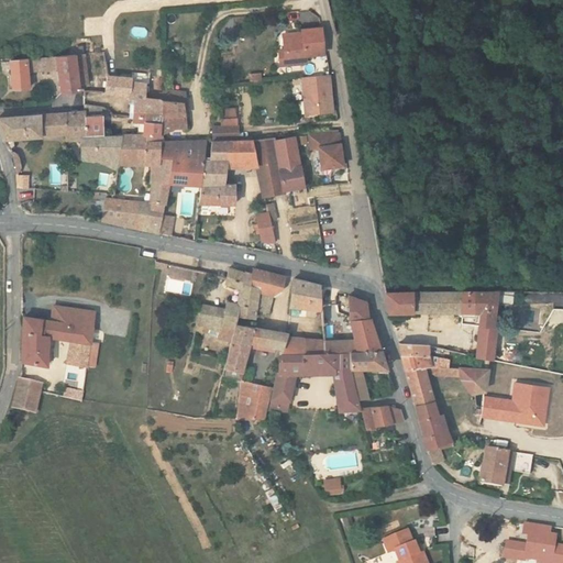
[(305,55),(321,54),(319,28),(300,29),(300,32),(282,34),(283,48),(277,48),(279,64),(306,62),(305,55)]
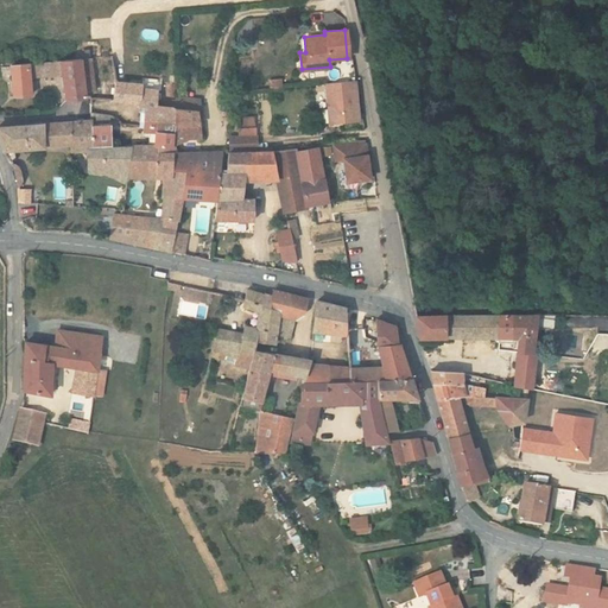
[(82,100),(82,92),(90,90),(86,58),(57,63),(62,102),(82,100)]
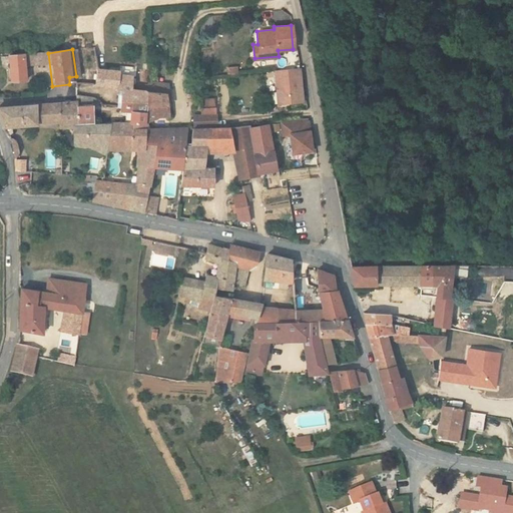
[(23,53),(8,55),(11,82),(26,80),(23,53)]
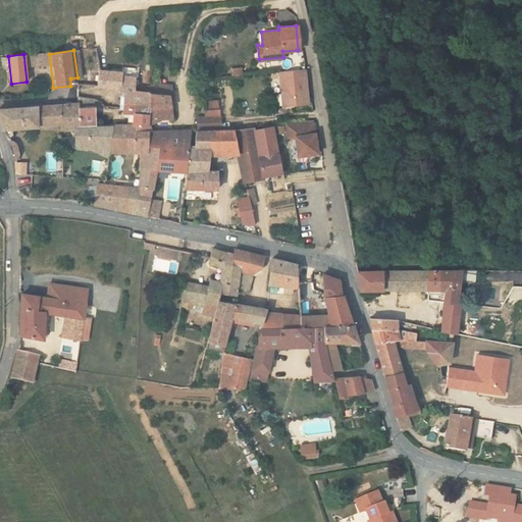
[(127,106),(147,105),(148,92),(134,91),(136,75),(124,74),(124,68),(104,67),(106,75),(121,81),(119,106),(127,106)]
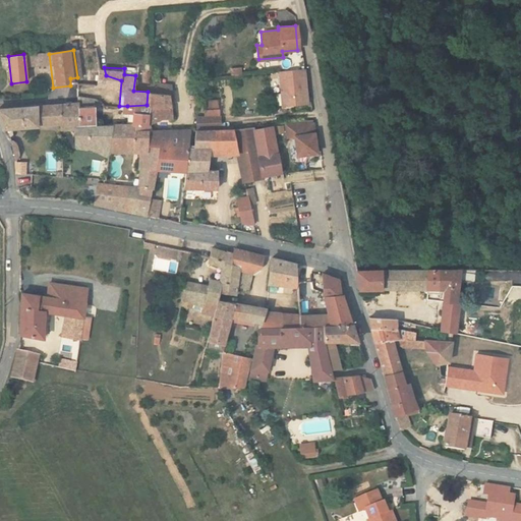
[(282,110),(308,107),(304,69),(278,72),(282,110)]
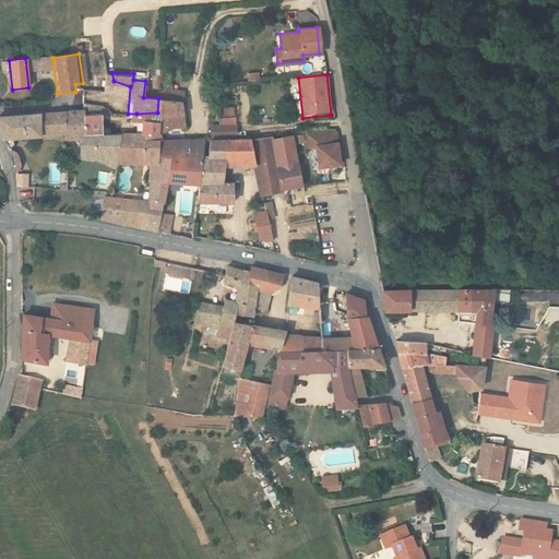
[(102,93),(113,93),(114,81),(105,79),(102,93)]
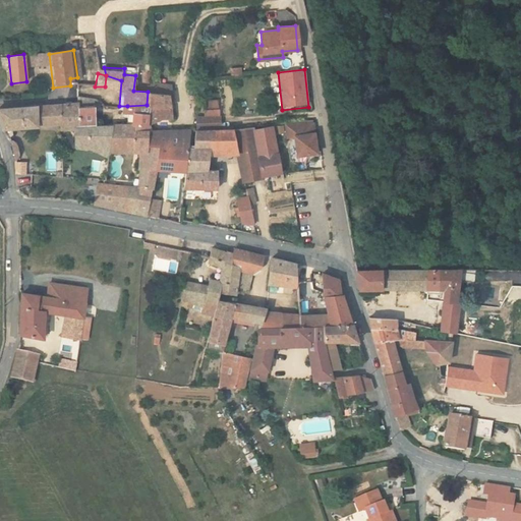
[(176,83),(150,81),(148,92),(147,105),(142,122),(167,120),(169,100),(174,100),(176,83)]
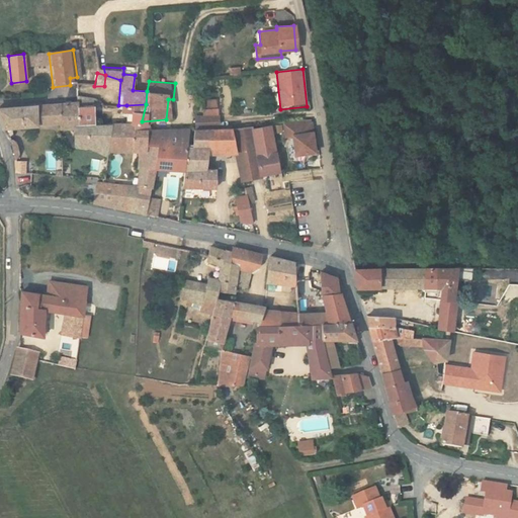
[(98,106),(111,105),(90,96),(76,96),(75,102),(75,107),(98,106)]
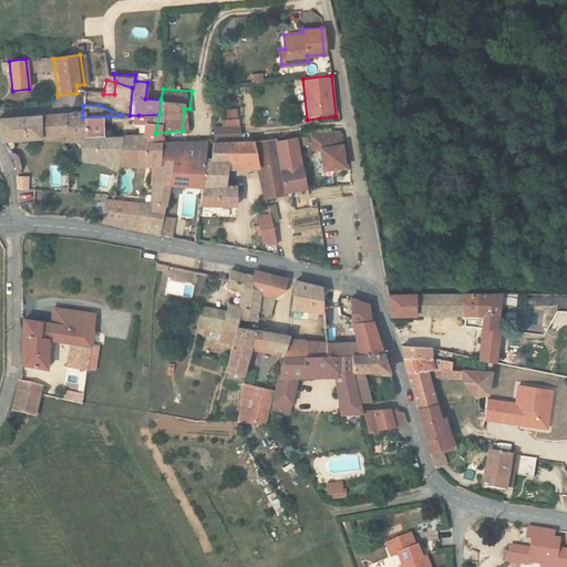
[(222,109),(222,126),(213,127),(213,140),(239,138),(237,109),(222,109)]
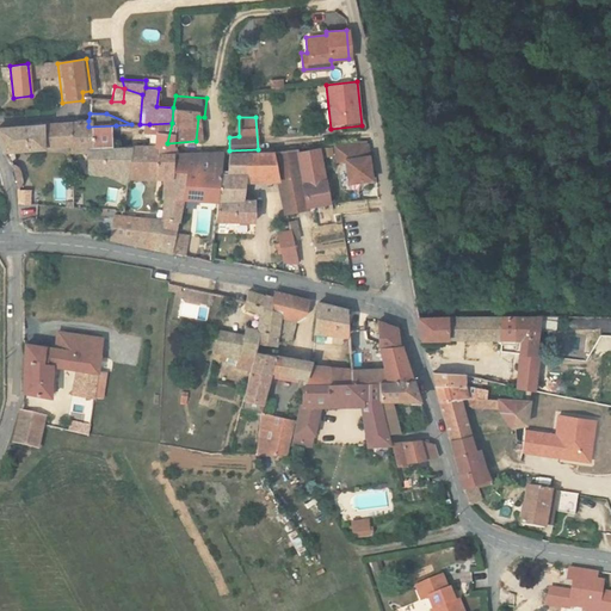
[(116,147),(116,125),(88,127),(88,121),(0,128),(0,135),(5,153),(61,146),(63,154),(80,153),(81,172),(125,174),(134,146),(116,147)]
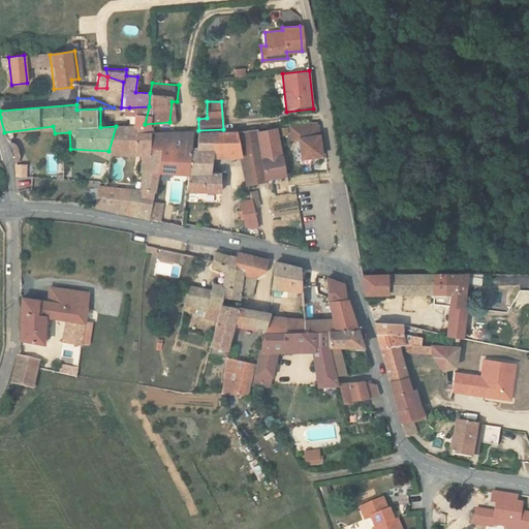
[(145,126),(145,124),(149,106),(129,107),(128,126),(145,126)]
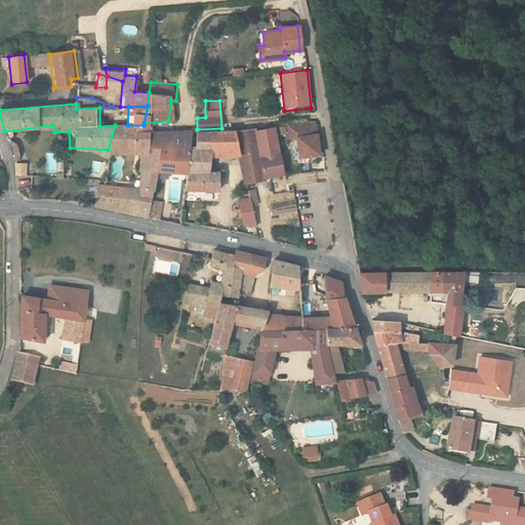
[(298,156),(318,154),(315,122),(287,125),(288,137),(296,136),(298,156)]
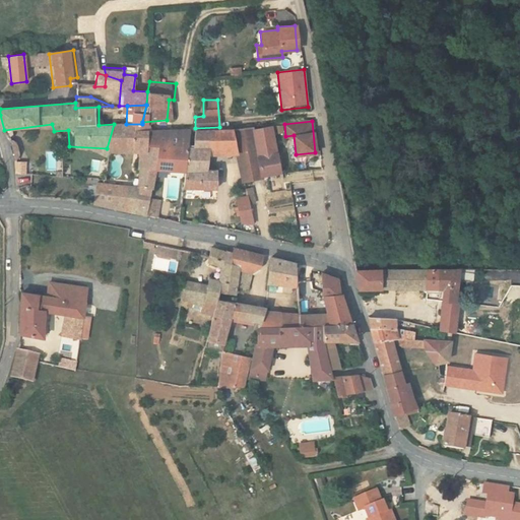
[(146,133),(148,133),(142,124),(126,124),(114,124),(107,148),(107,149),(142,153),(137,187),(149,189),(153,170),(157,148),(145,146),(146,133)]
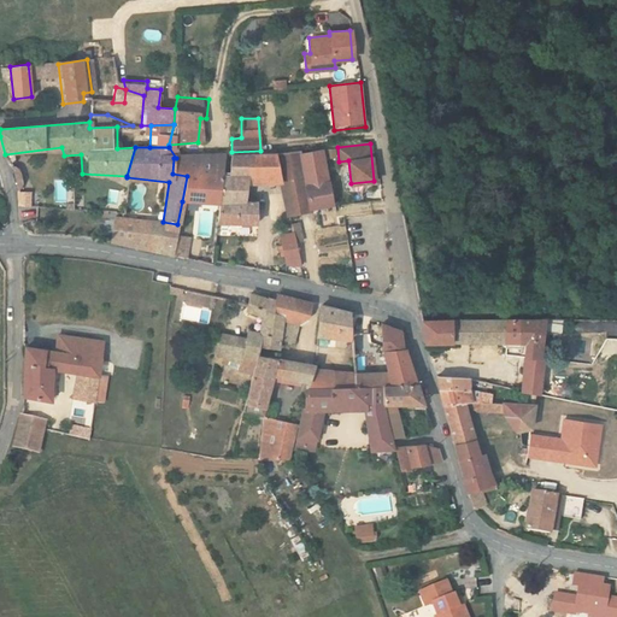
[(321,150),(244,153),(224,154),(222,174),(217,205),(215,224),(259,225),(259,207),(246,205),(248,187),(278,183),(287,219),(309,217),(307,213),(330,210),(329,204),(321,150)]
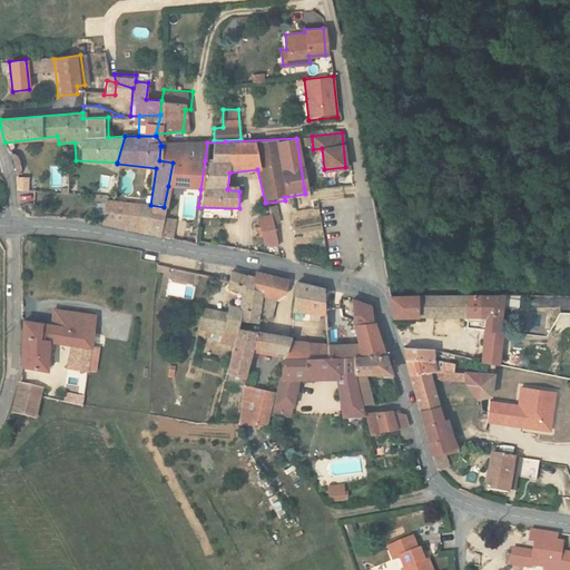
[(205,160),(207,143),(198,144),(195,160),(205,160)]
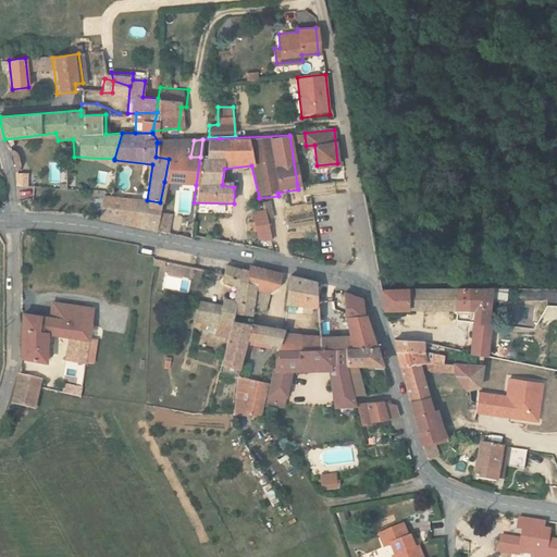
[(196,185),(200,157),(190,157),(194,140),(159,143),(157,143),(156,157),(169,159),(164,182),(196,185)]
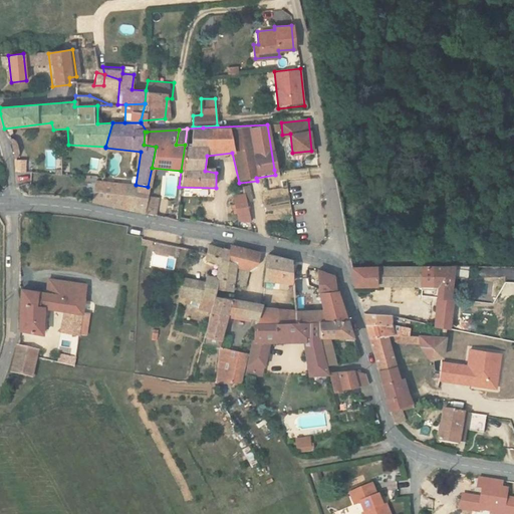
[(14,171),(25,171),(26,160),(14,159),(14,171)]
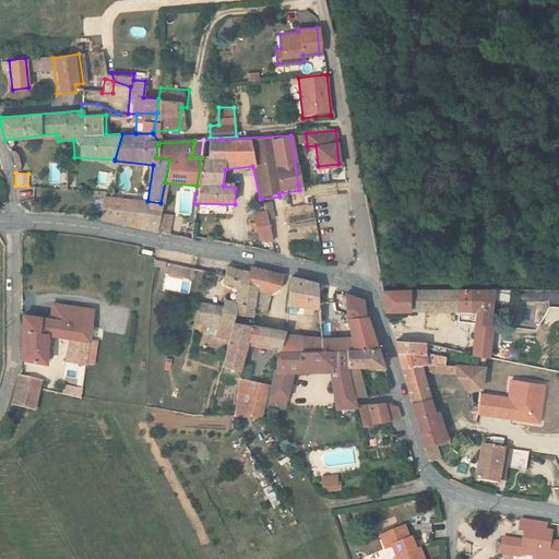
[(144,232),(147,201),(100,198),(96,221),(144,232)]
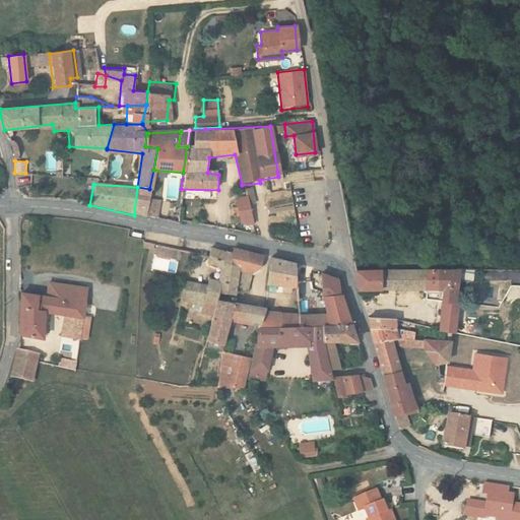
[(145,218),(149,189),(137,187),(134,215),(145,218)]
